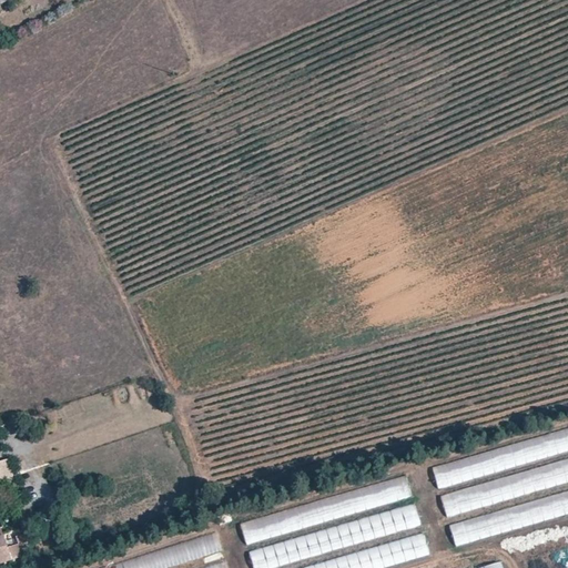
[(437,487),(567,452),(567,428),(432,466),(437,487)]
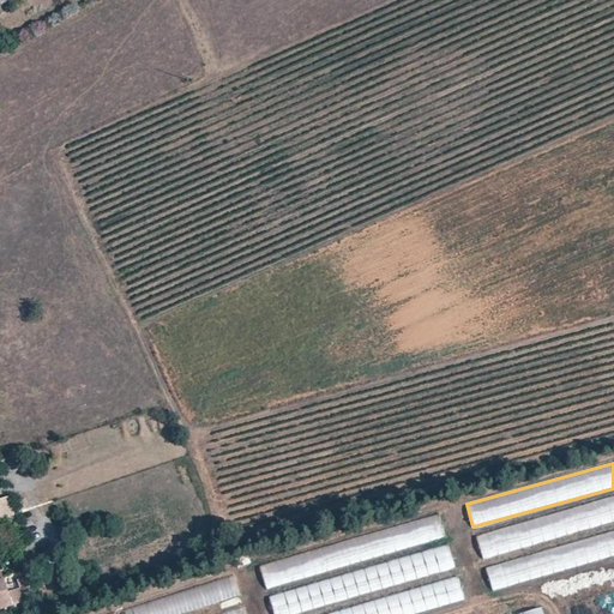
[(12,498),(0,498),(0,527),(16,524),(12,498)]
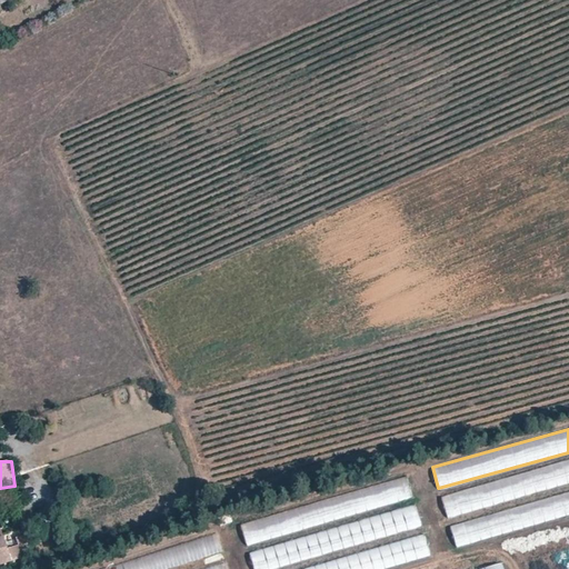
[(568,461),(441,493),(446,515),(568,483),(568,461)]
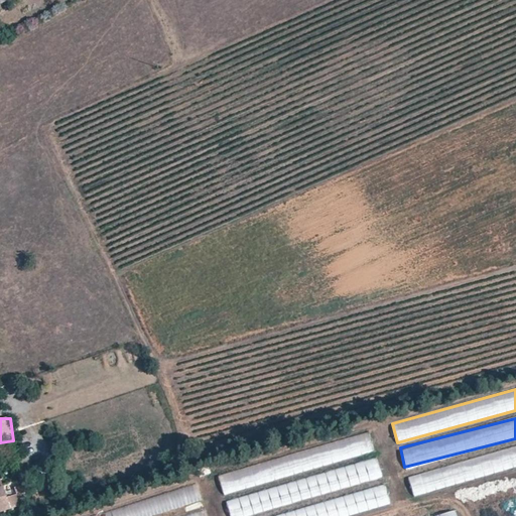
[(218,474),(223,493),(374,452),(369,432),(218,474)]
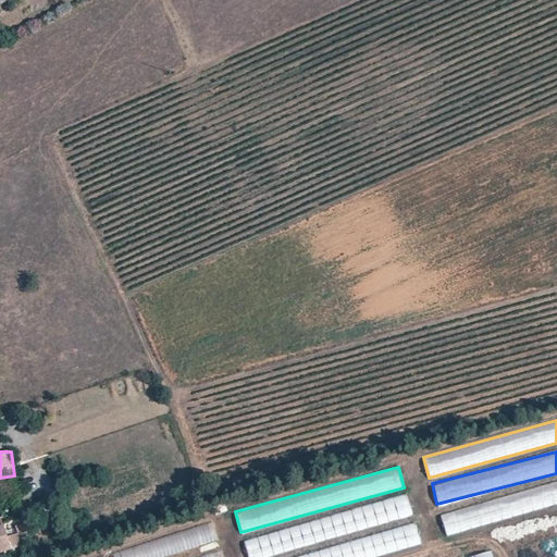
[(537,487),(441,515),(446,534),(556,503),(556,483),(537,489),(537,487)]
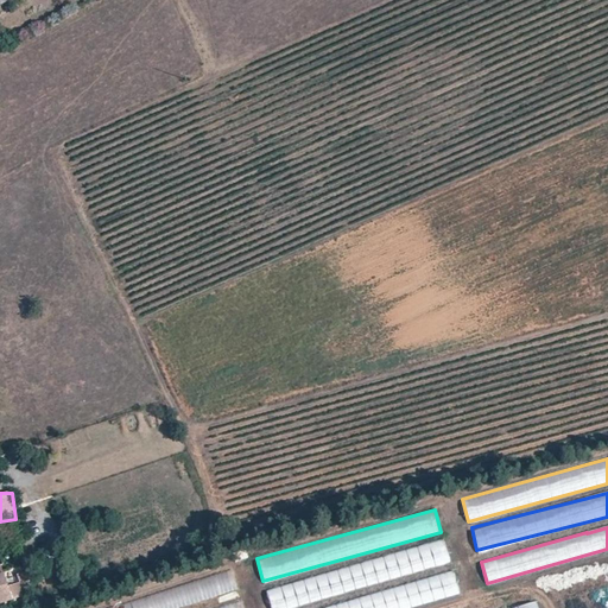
[(444,542),(266,587),(271,607),(276,607),(450,565),(444,542)]
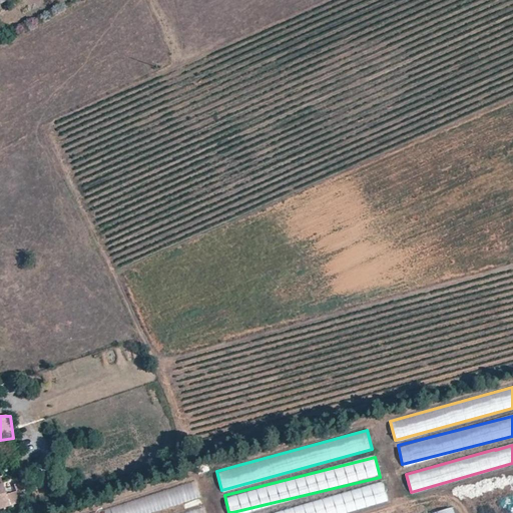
[(0,509),(21,502),(17,490),(14,491),(10,481),(0,484),(0,509)]
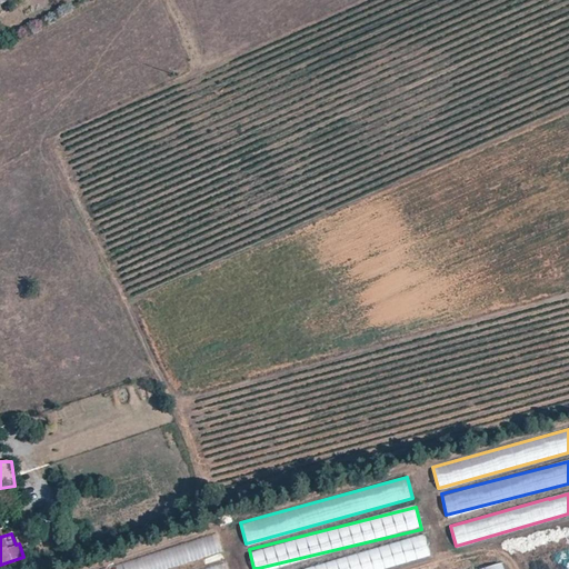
[(217,535),(99,568),(167,568),(222,552),(217,535)]
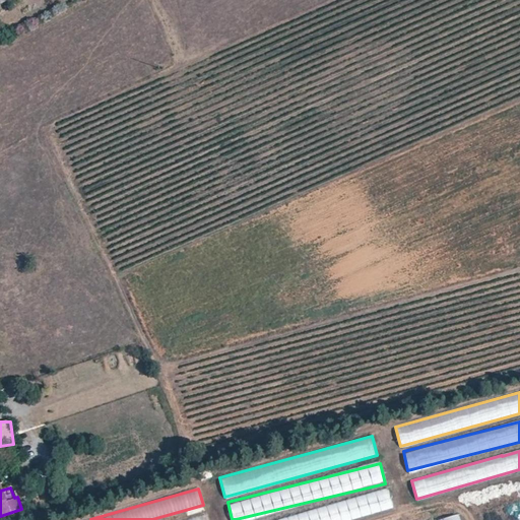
[(388,491),(267,519),(353,519),(393,510),(388,491)]
